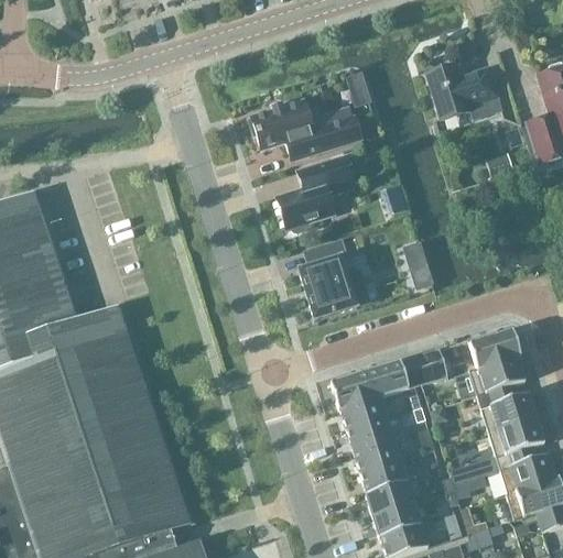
[(562,64),(560,62),(551,65),(551,69),(537,74),(549,113),(527,121),(540,165),(562,157),(562,64)]
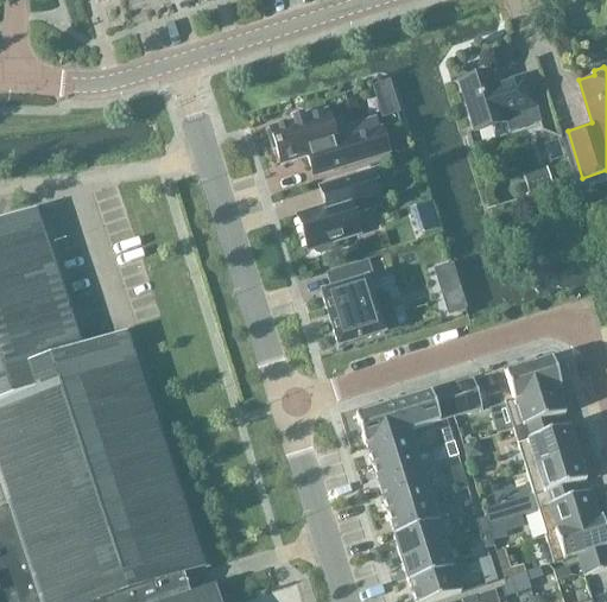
[(491,68),(459,77),(474,127),(506,118),(505,113),(536,102),(526,71),(494,81),(491,68)]
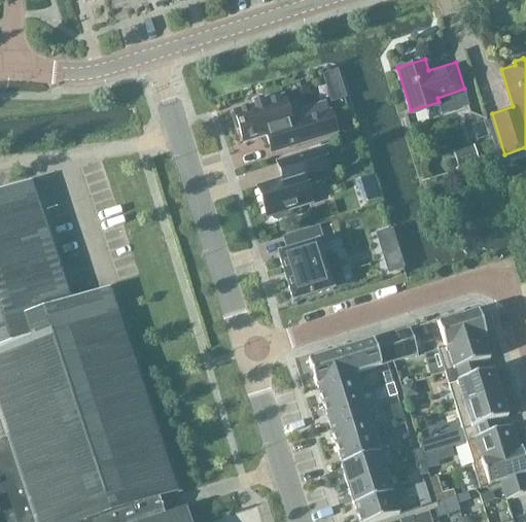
[(232,110),(237,126),(239,125),(244,139),(266,132),(272,149),(338,129),(330,107),(300,117),(294,101),(286,103),(283,93),(281,93),(280,91),(267,95),(268,97),(264,99),(263,97),(253,100),(253,102),(234,107),(235,110),(232,110)]
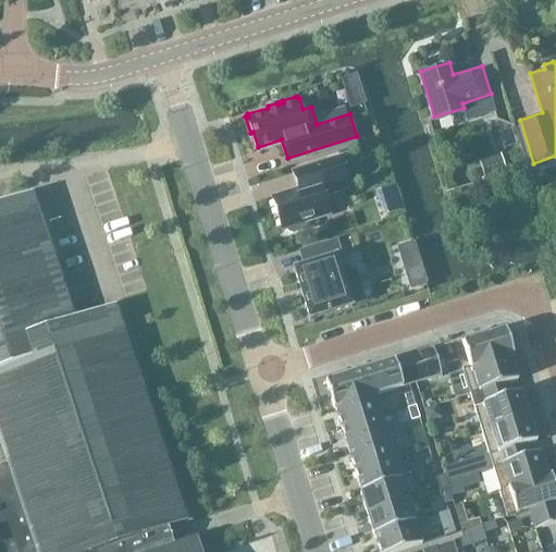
[(502,149),(480,157),(485,173),(507,167),(502,149)]
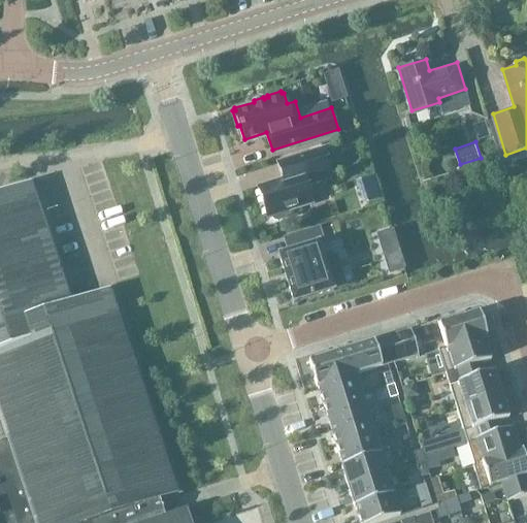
[(283,175),(258,183),(267,214),(272,213),(272,214),(274,216),(277,217),(287,214),(289,211),(290,208),(289,207),(313,199),(307,183),(332,174),(323,144),(277,159),(283,175)]
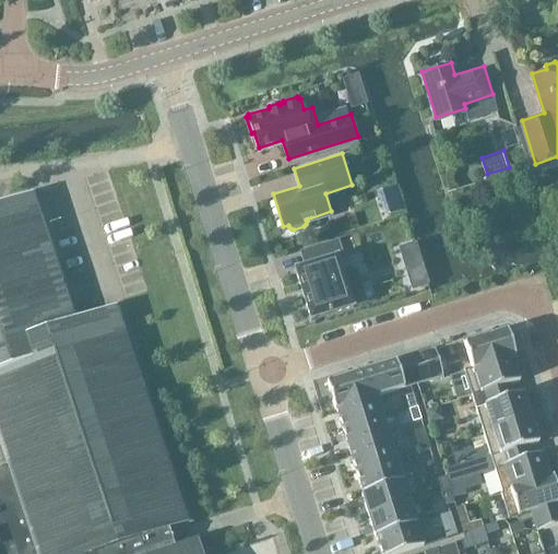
[(204,553),(198,532),(175,540),(170,526),(194,518),(121,301),(88,311),(80,315),(37,188),(0,199),(0,443),(7,462),(1,466),(0,466),(0,553),(204,553)]
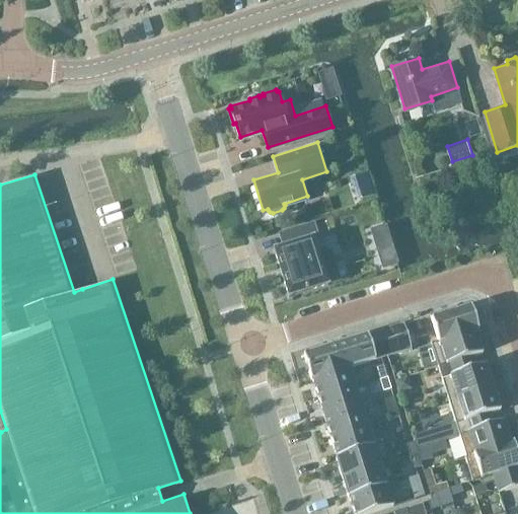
[(275,246),(289,293),(328,281),(324,267),(338,263),(331,246),(319,250),(314,236),(319,234),(314,219),(284,228),(288,242),(275,246)]
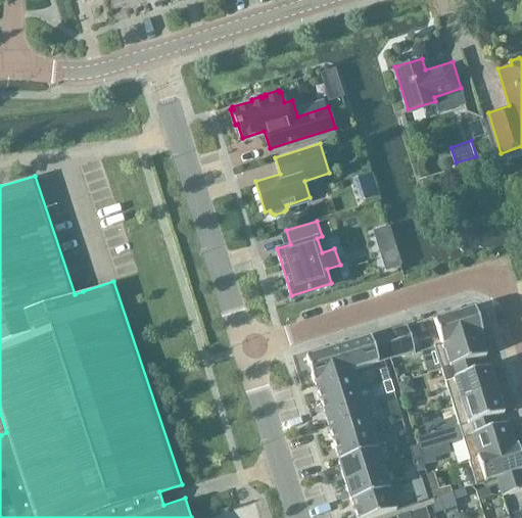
[(135,247),(117,257),(124,267),(140,256),(135,247)]
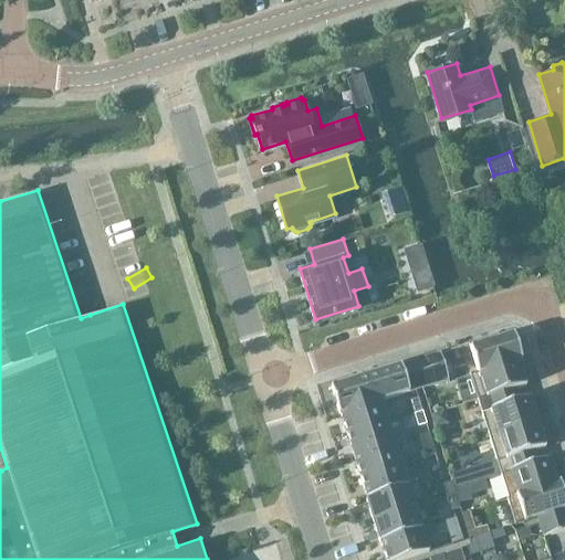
[(495,331),(470,339),(479,369),(520,356),(522,356),(514,330),(497,336),(495,331)]
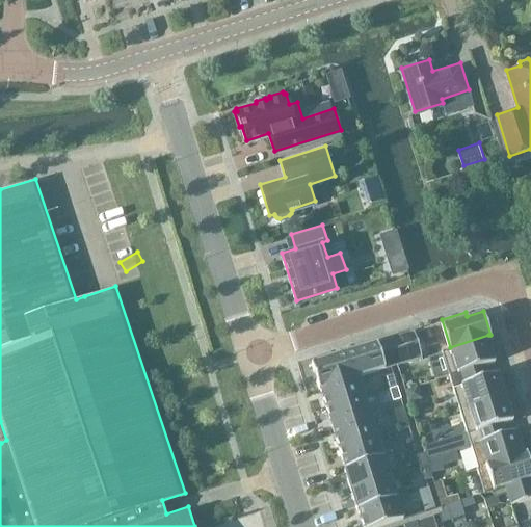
[(402,332),(409,358),(422,353),(415,327),(402,332)]
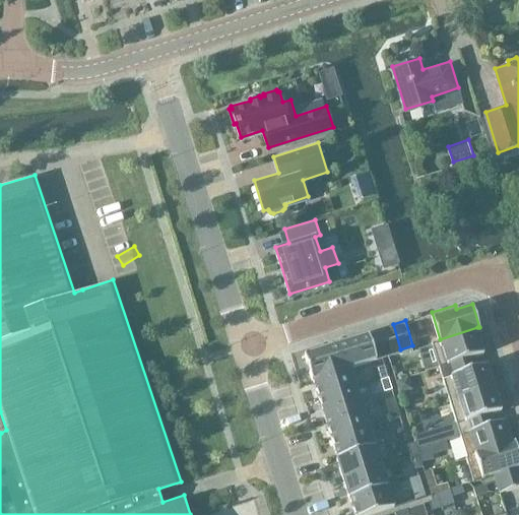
[(389,352),(400,349),(393,324),(381,328),(389,352)]
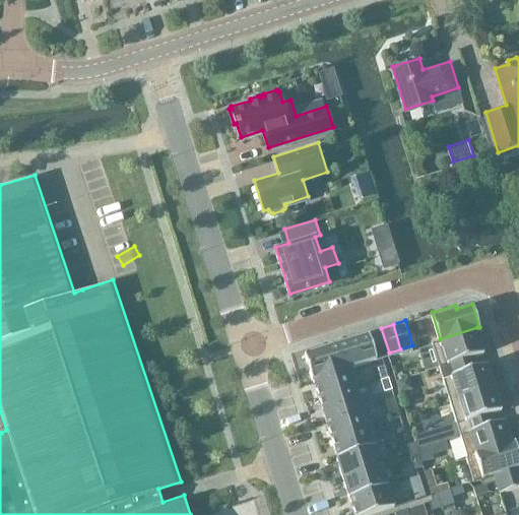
[(440,339),(433,341),(440,364),(450,362),(474,353),(483,350),(477,327),(440,339)]
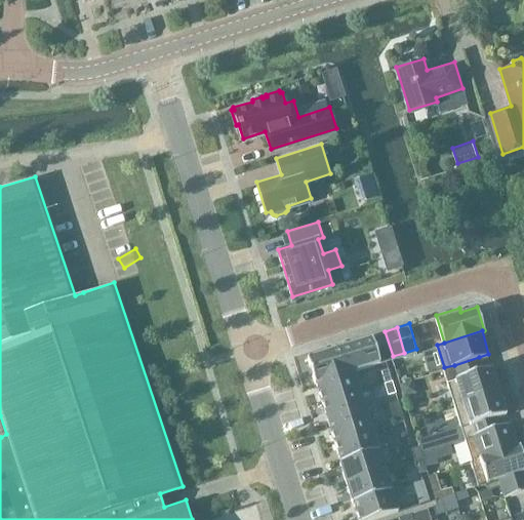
[(378,333),(372,335),(374,343),(380,341),(378,333)]
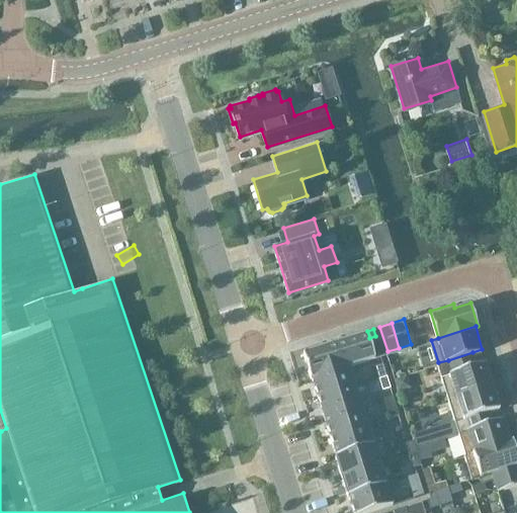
[(372,346),(369,338),(367,331),(346,337),(353,362),(381,353),(378,344),(372,346)]
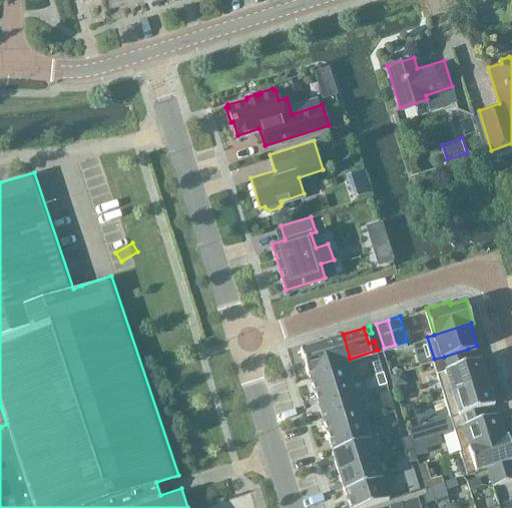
[(372,333),(366,335),(369,343),(375,341),(372,333)]
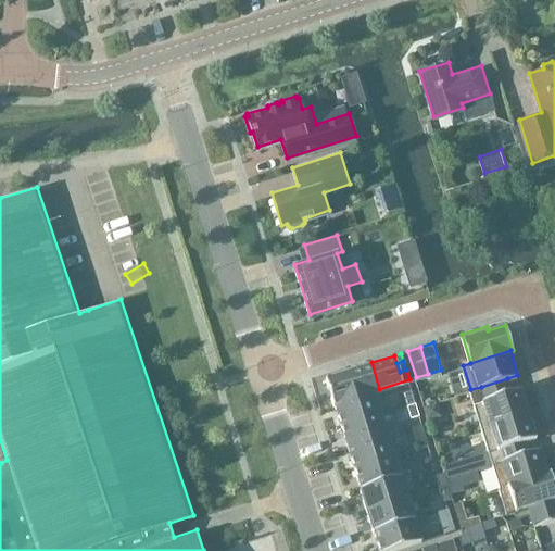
[(371,362),(349,370),(357,396),(376,390),(379,389),(371,362)]
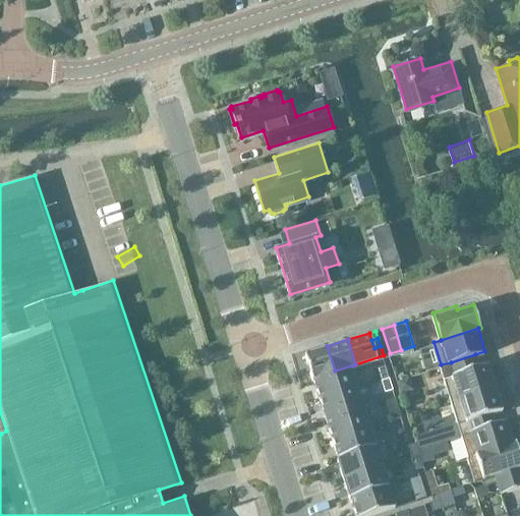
[(335,370),(327,346),(305,352),(312,378),(313,378),(335,370)]
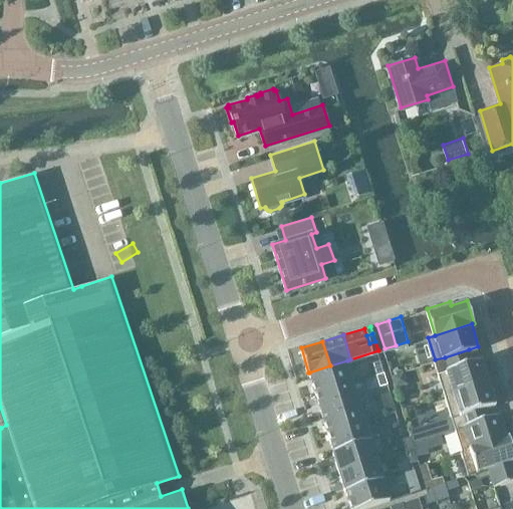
[(472,360),(469,349),(445,357),(448,367),(438,370),(445,394),(489,379),(482,357),(472,360)]
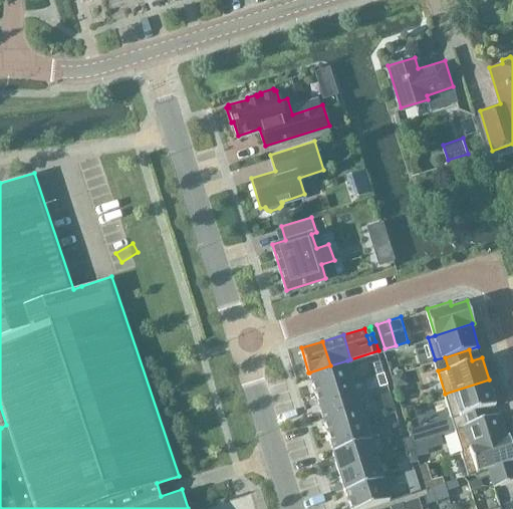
[(372,359),(376,371),(385,369),(380,357),(372,359)]
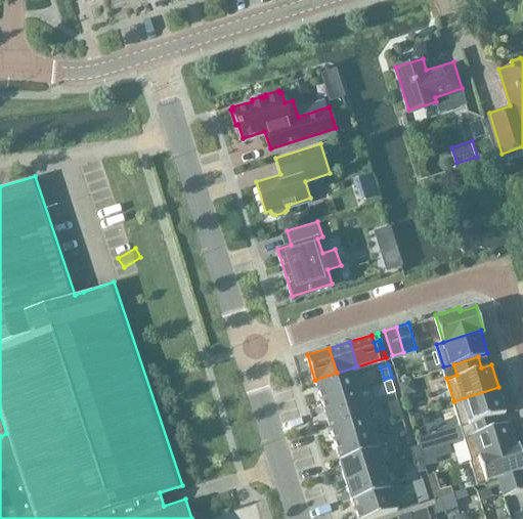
[(337,373),(315,380),(321,398),(360,387),(354,368),(337,373)]
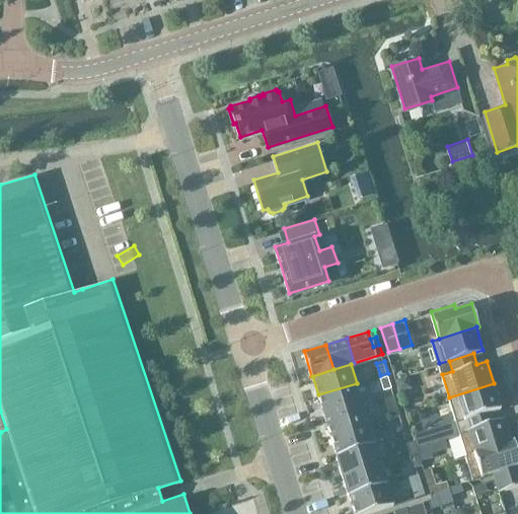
[(318,394),(324,415),(363,402),(357,383),(318,394)]
